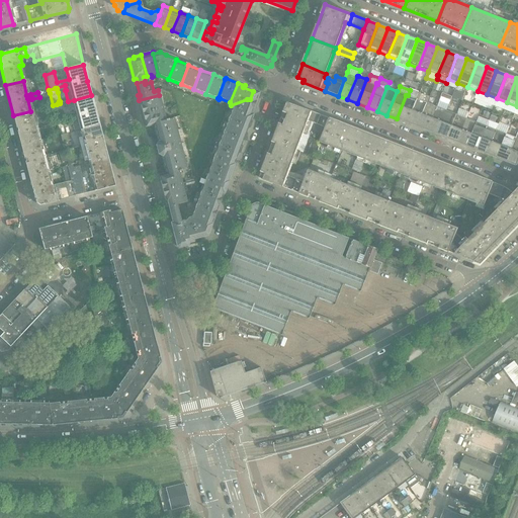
[(407,122),(416,98),(418,99),(420,94),(410,90),(408,95),(406,95),(397,118),(407,122)]
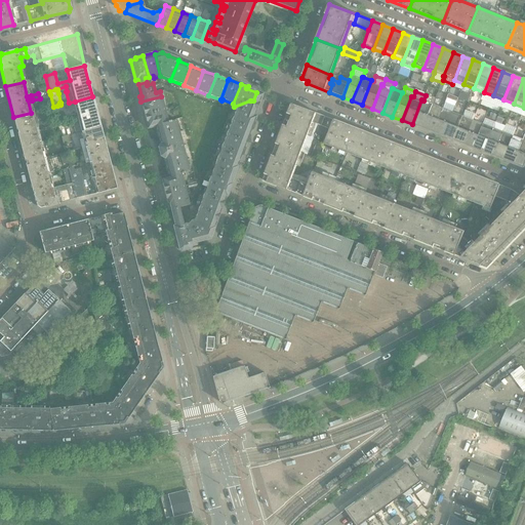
[(255,110),(261,94),(256,92),(253,101),(250,101),(234,107),(236,110),(255,117),(257,110),(255,110)]
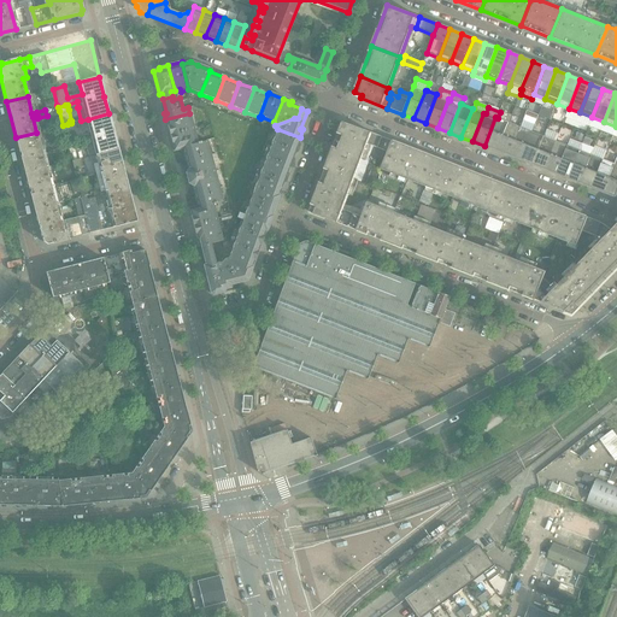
[(553,112),(541,109),(539,116),(551,121),(553,112)]
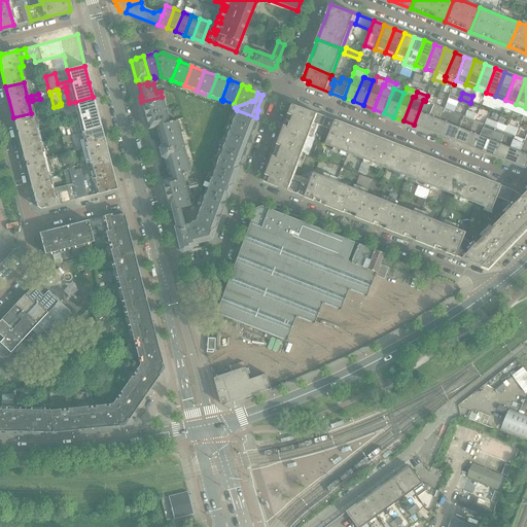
[(424,129),(433,104),(435,105),(437,99),(427,96),(425,101),(423,100),(414,125),(424,129)]
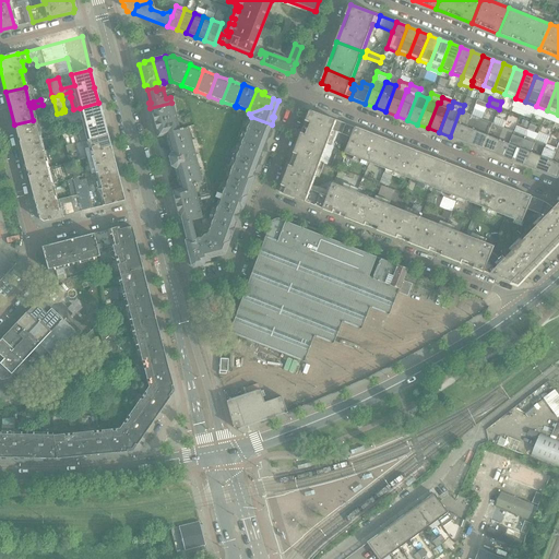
[(107,135),(98,103),(80,108),(83,119),(86,130),(88,140),(107,135)]
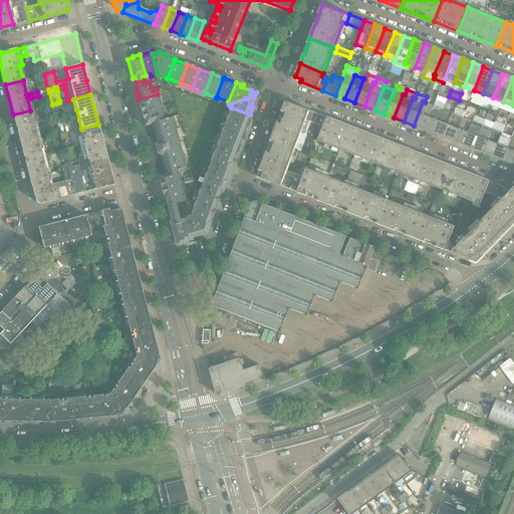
[(161,106),(158,94),(138,99),(141,112),(161,106)]
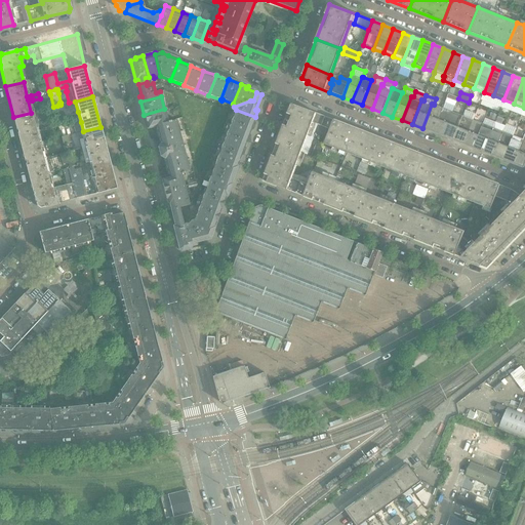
[(303,149),(313,122),(316,124),(319,115),(292,104),(279,139),(303,149)]
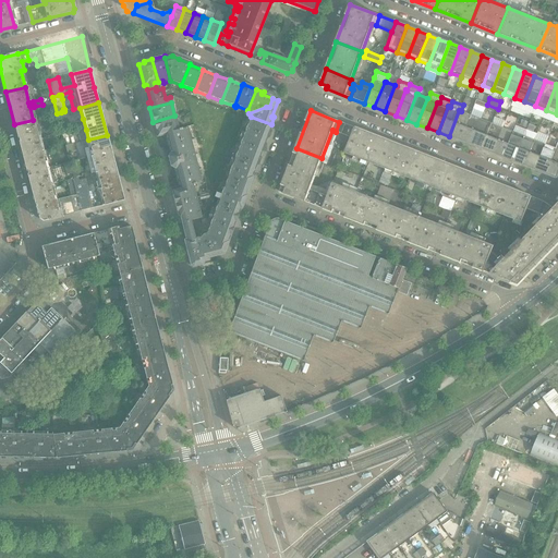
[(459,141),(470,114),(461,111),(459,110),(449,136),(459,141)]
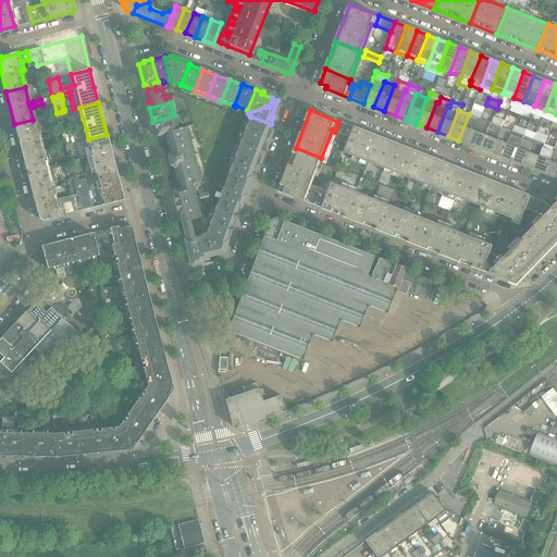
[(469,145),(480,119),(469,114),(458,140),(469,145)]
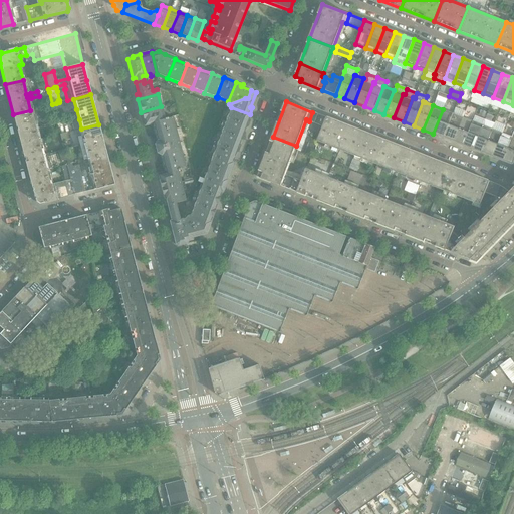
[(165,119),(161,107),(161,106),(141,112),(145,125),(153,123),(153,122),(165,119)]
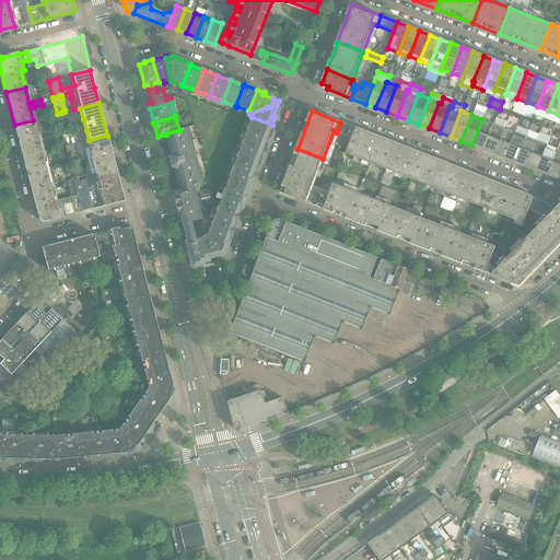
[(270,130),(272,125),(252,117),(246,130),(267,139),(268,138),(271,131),(270,131),(270,130)]
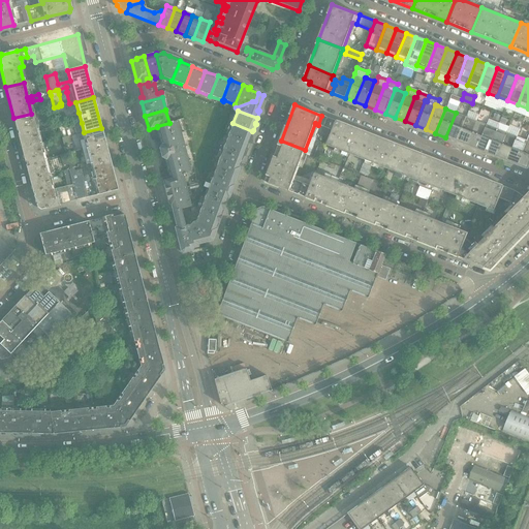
[(456,142),(465,116),(456,113),(445,137),(456,142)]
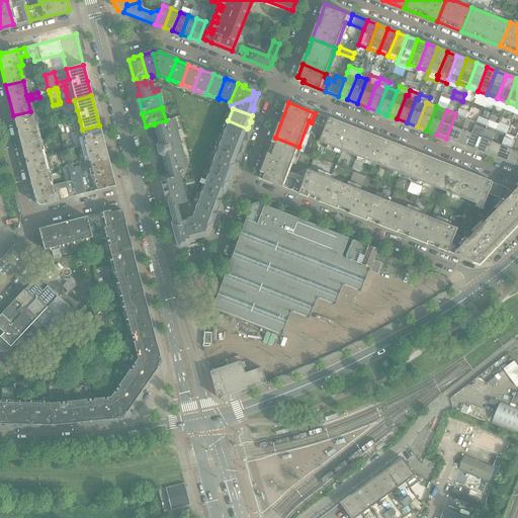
[(38,141),(30,111),(13,115),(21,146),(38,141)]
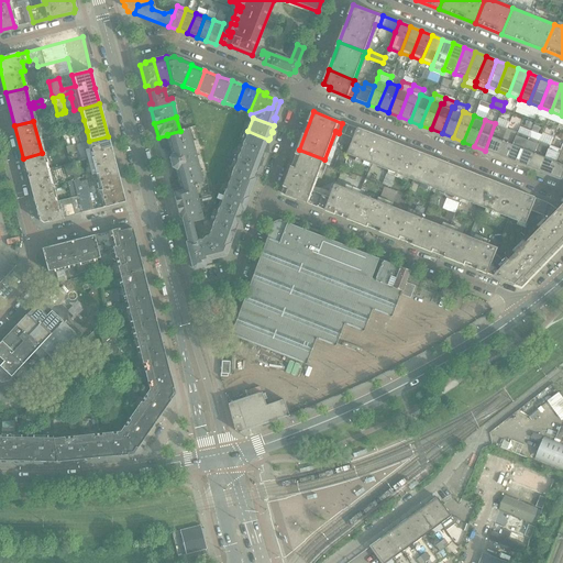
[(357,129),(342,123),(339,133),(353,139),(357,129)]
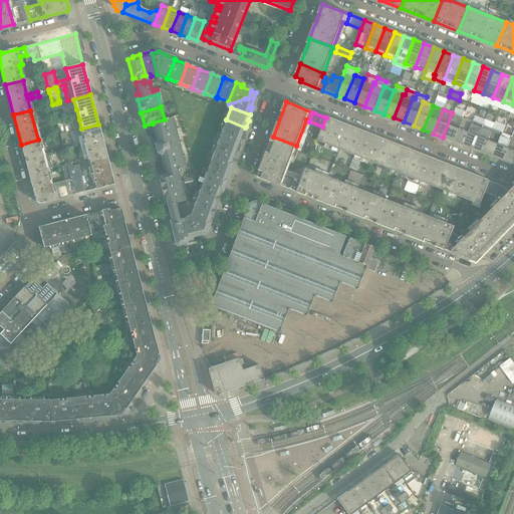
[(453,141),(462,116),(452,112),(443,138),(453,141)]
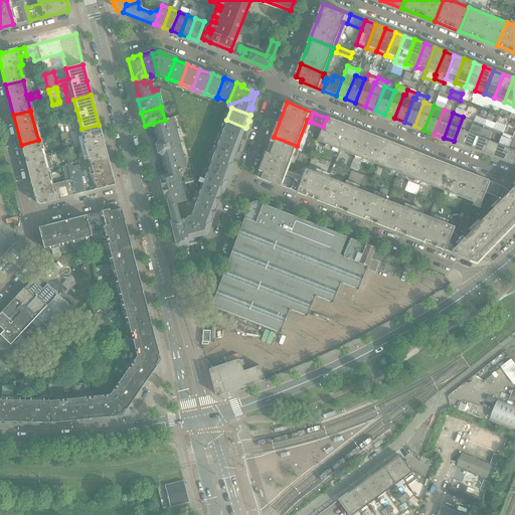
[(463,145),(473,121),(463,117),(454,141),(463,145)]
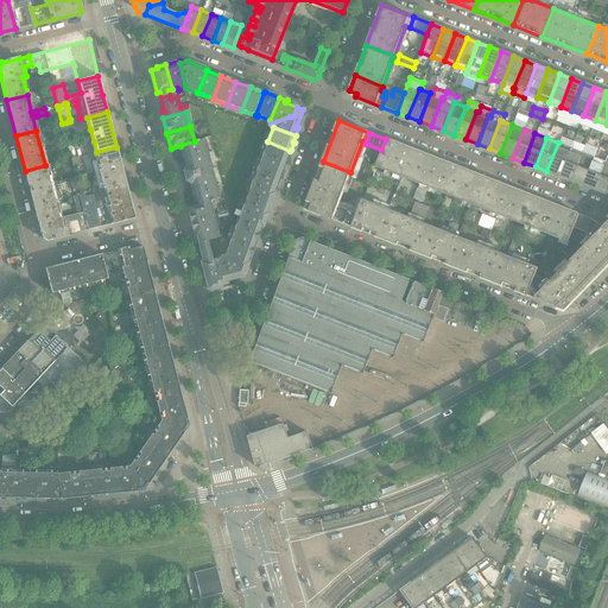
[(208,151),(207,147),(206,146),(203,139),(195,141),(181,145),(181,146),(184,160),(208,153),(207,153),(208,151)]
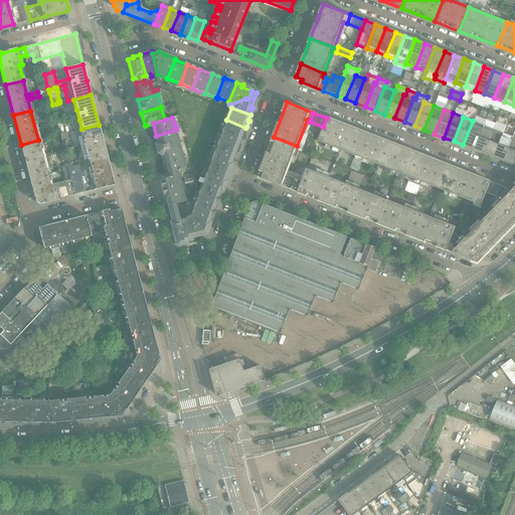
[(344,152),(354,128),(341,123),(327,118),(323,127),(318,141),(344,152)]
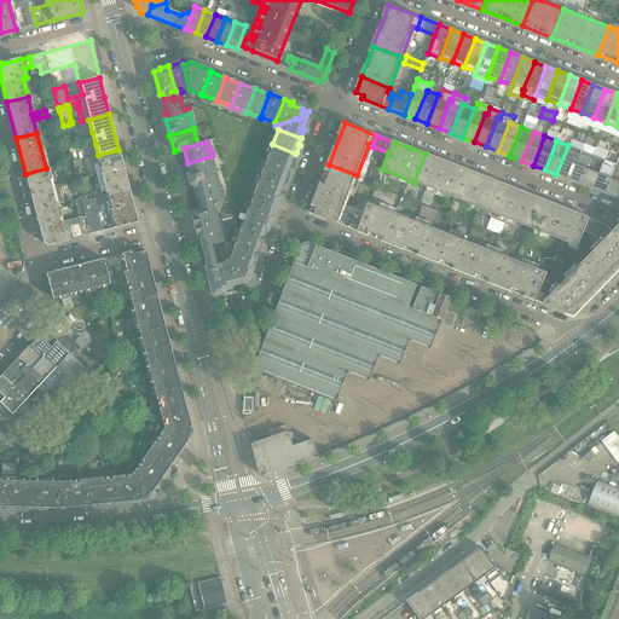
[(293,160),(295,154),(272,144),(266,158),(289,168),(290,168),(291,168),(294,161),(293,160)]
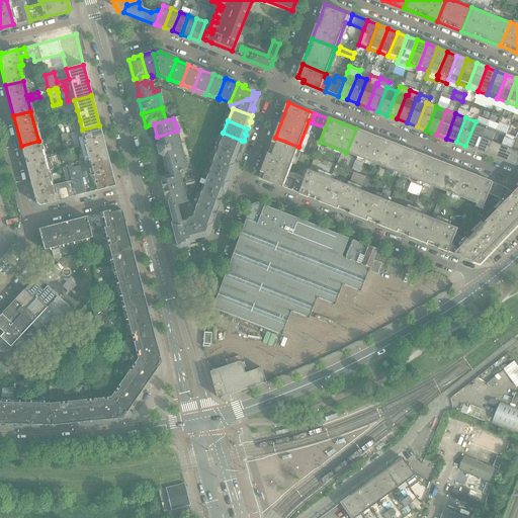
[(476,150),(486,125),(476,121),(465,146),(476,150)]
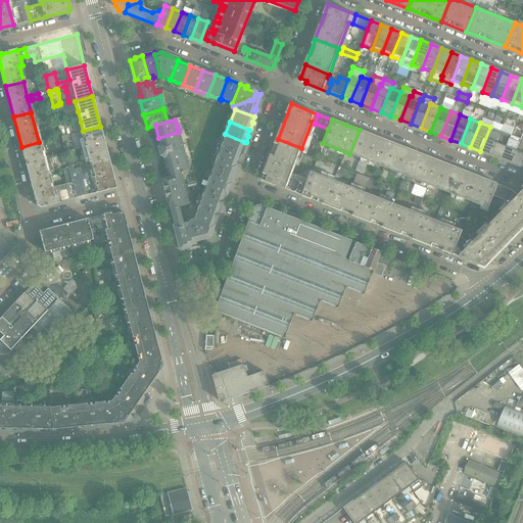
[(108,157),(100,127),(83,131),(91,161),(108,157)]
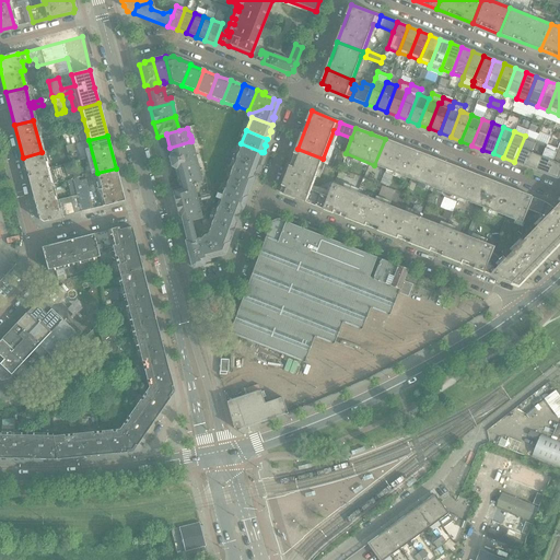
[(525,166),(535,140),(525,136),(514,162),(525,166)]
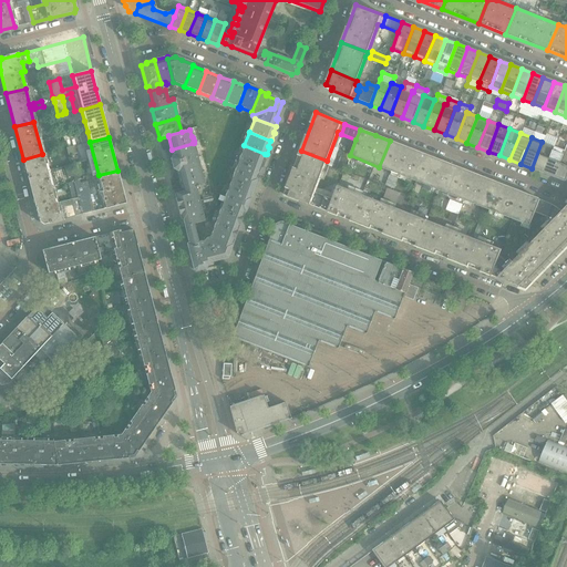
[(415,182),(425,155),(390,141),(379,167),(415,182)]
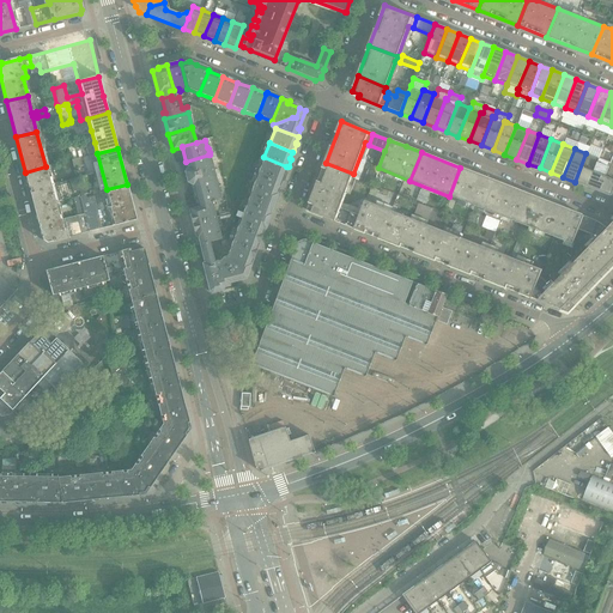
[(587,187),(598,157),(586,153),(575,182),(587,187)]
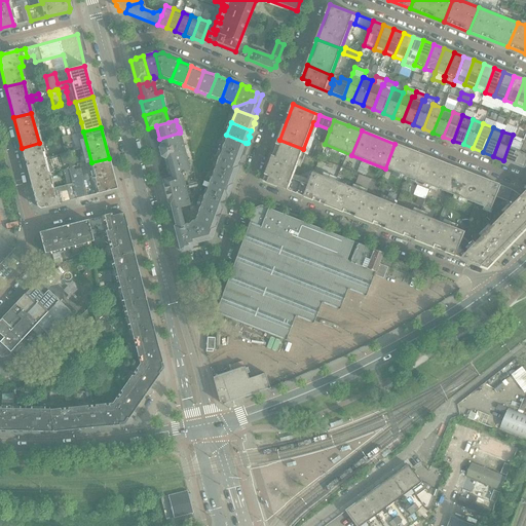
[(183,146),(180,133),(159,139),(160,144),(158,148),(159,152),(183,146)]
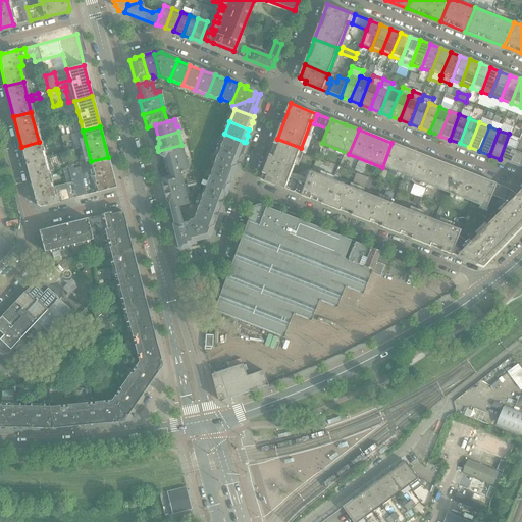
[(242,147),(244,142),(224,134),(220,147),(240,155),(241,154),(243,148),(243,147),(242,147)]
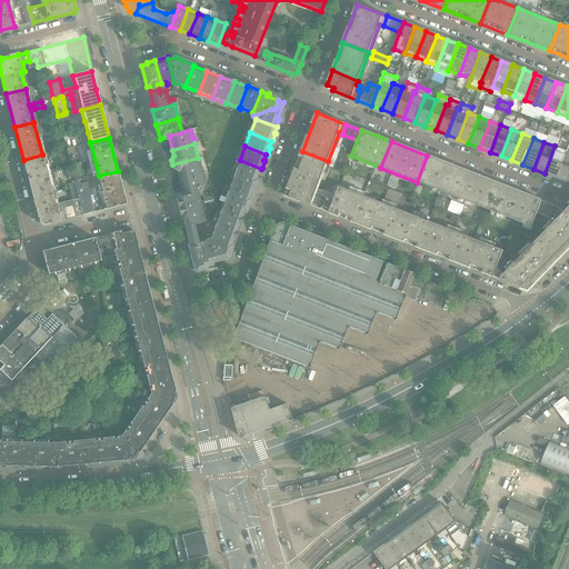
[(556,177),(565,155),(566,150),(555,146),(545,173),(556,177)]
